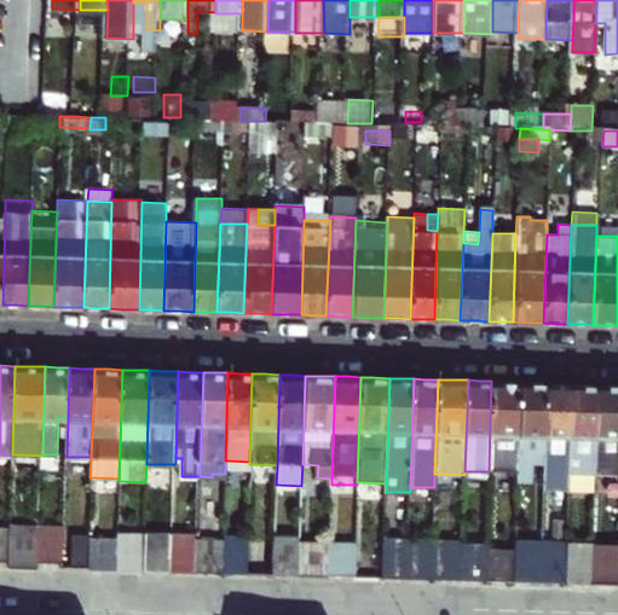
[(515,471),(519,382),(503,381),(491,381),(489,470),(515,471)]
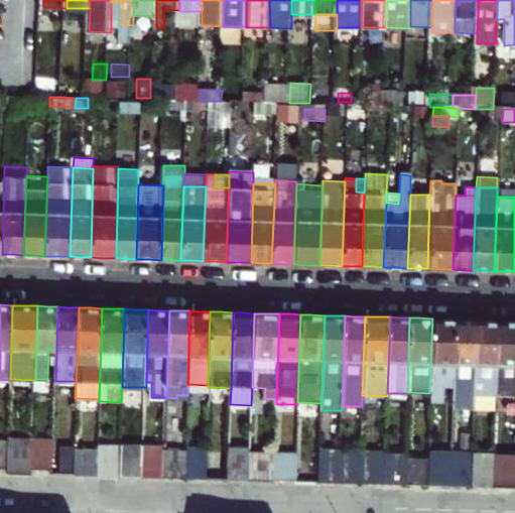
[(452,384),(453,319),(441,318),(432,318),(429,393),(429,399),(442,400),(442,383),(452,384)]
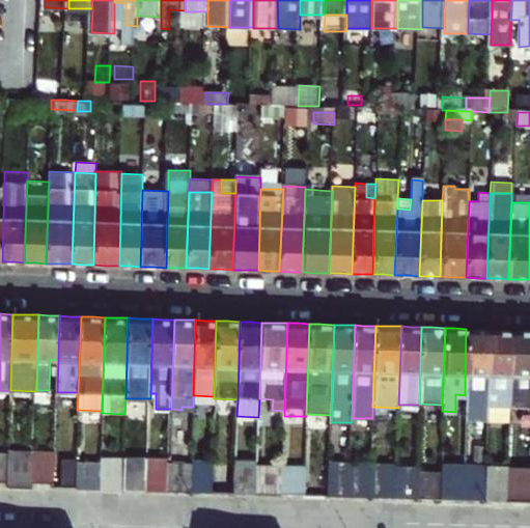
[(487,406),(490,329),(478,329),(466,329),(465,395),(464,404),(474,405),(473,418),(486,418),(487,406)]
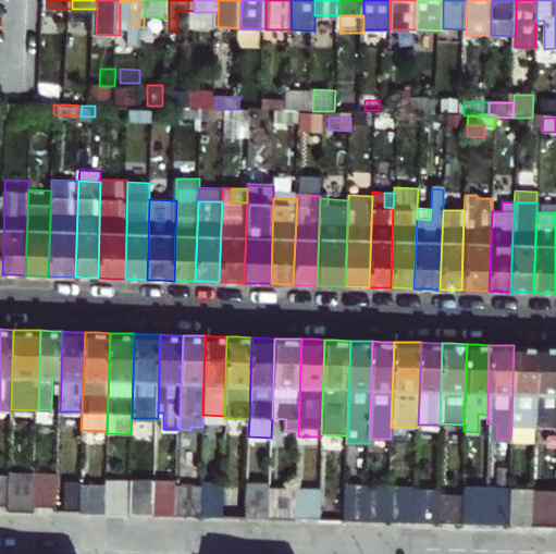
[(535,427),(536,346),(526,346),(514,345),(511,426),(535,427)]
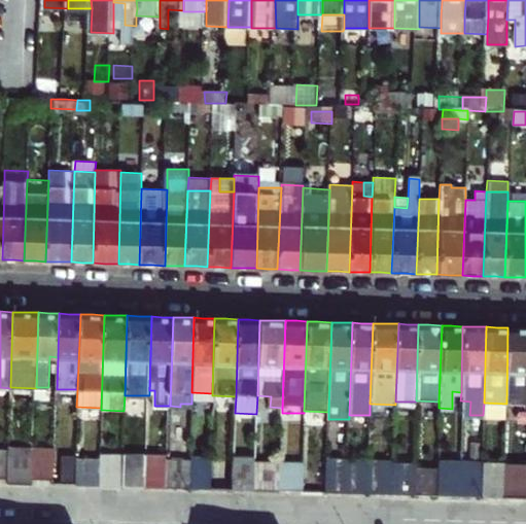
[(525,327),(521,327),(507,327),(506,404),(525,404),(525,327)]
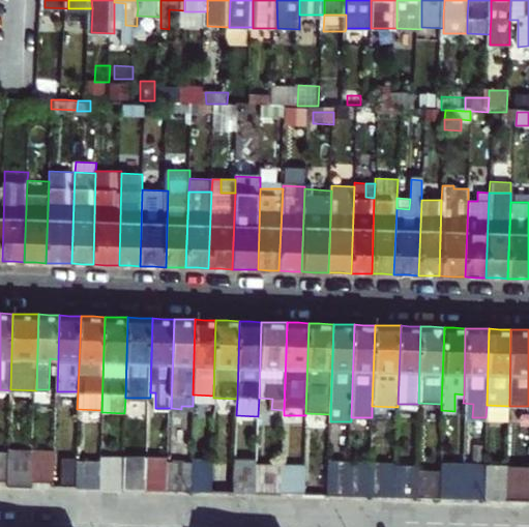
[(213,396),(193,394),(193,406),(192,409),(212,410),(213,398),(213,396)]
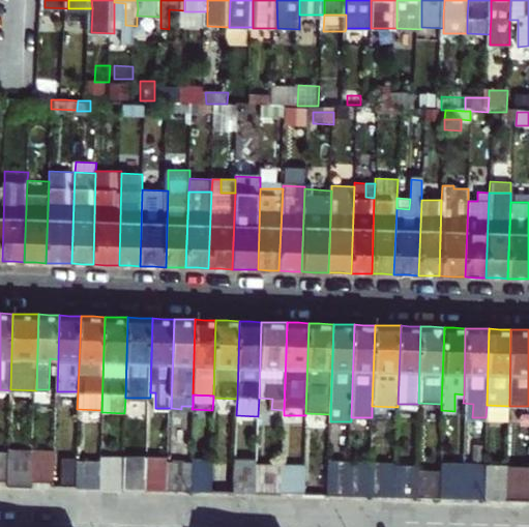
[(463,417),(472,417),(473,404),(463,403),(463,417)]
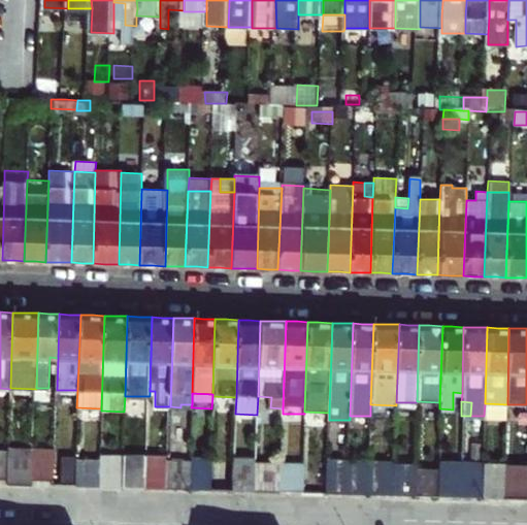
[(34,448),(9,447),(9,450),(8,480),(8,486),(33,486),(33,481),(34,452),(34,448)]
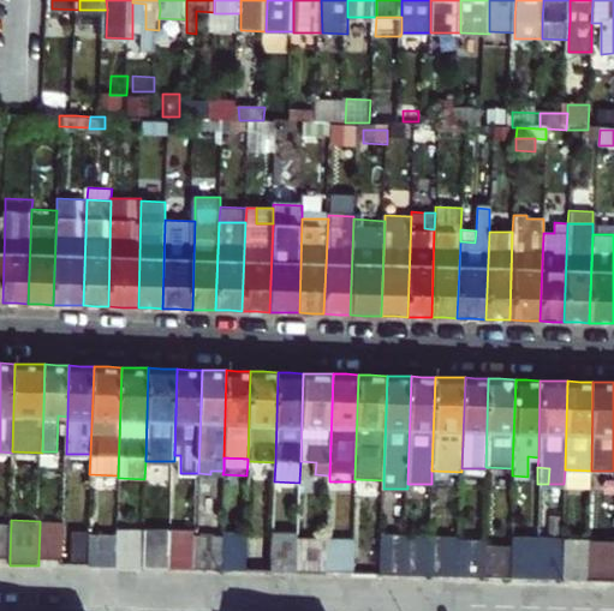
[(11,523),(0,522),(0,557),(10,558),(11,523)]
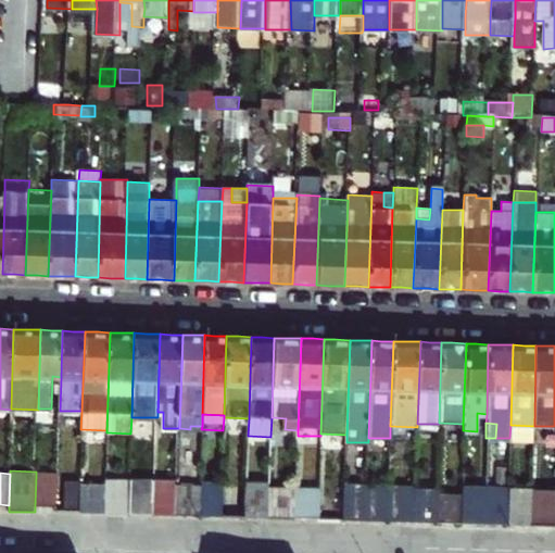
[(57,507),(58,476),(36,476),(35,506),(57,507)]
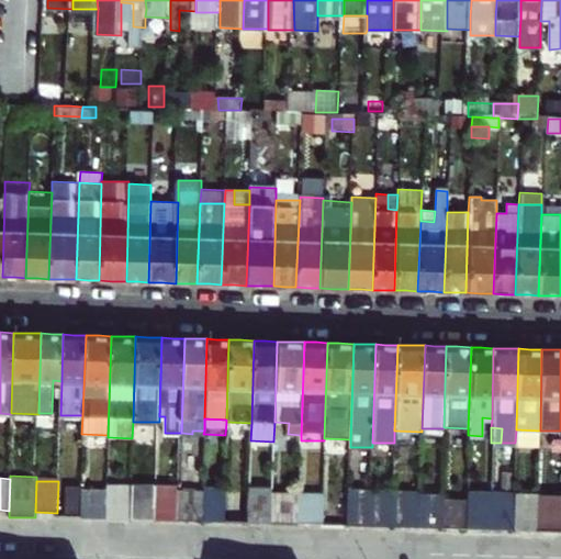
[(224,492),(224,487),(202,487),(202,491),(201,523),(223,524),(224,492)]
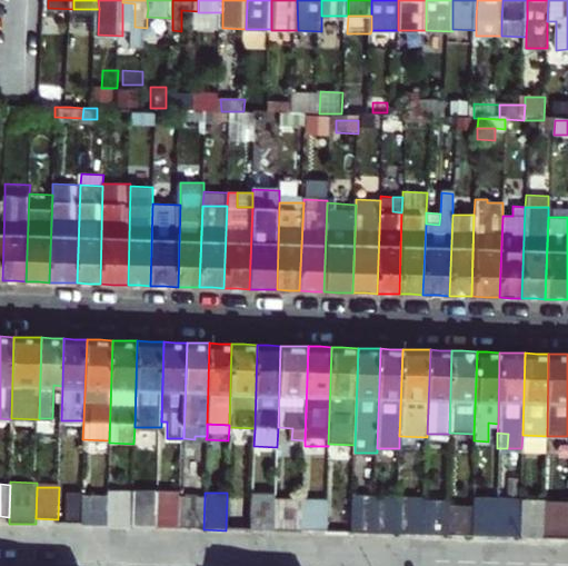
[(252,494),(251,530),(275,530),(275,497),(276,494),(252,494)]
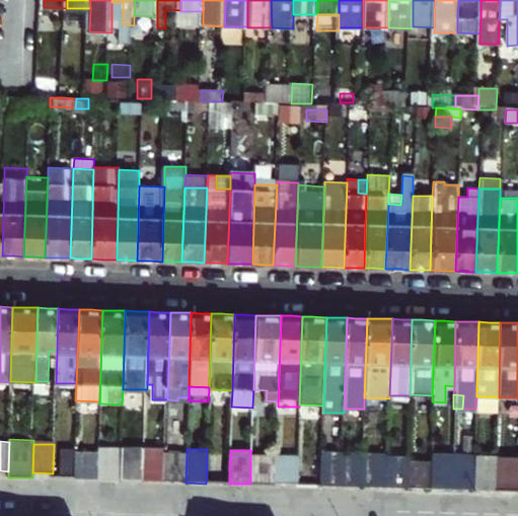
[(96,480),(97,451),(74,451),(73,480),(96,480)]
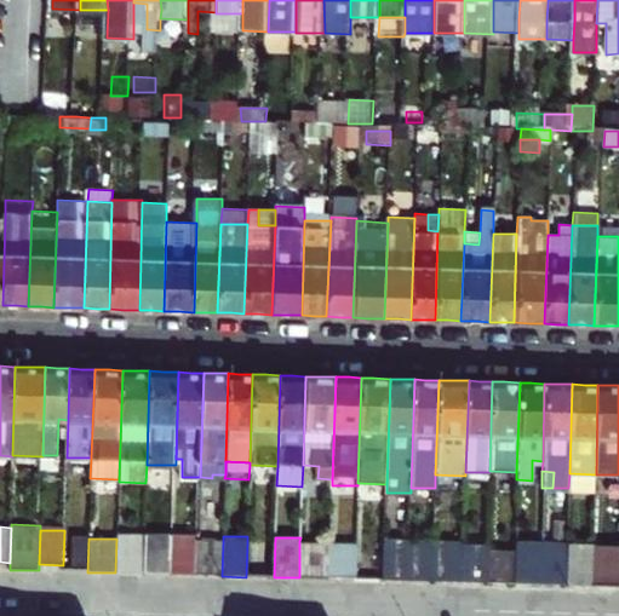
[(115,573),(143,574),(144,540),(116,539),(115,573)]
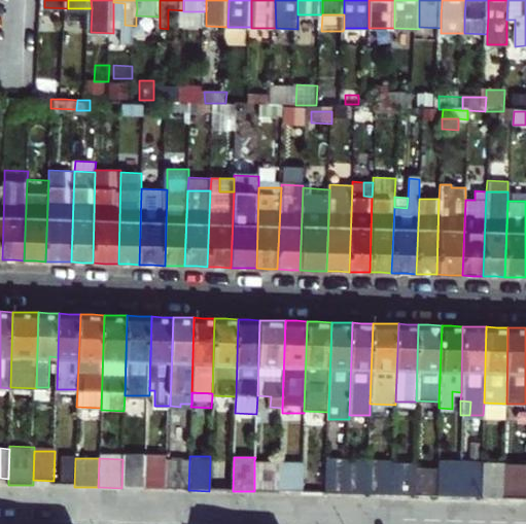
[(348,459),(327,458),(326,494),(347,494),(348,459)]
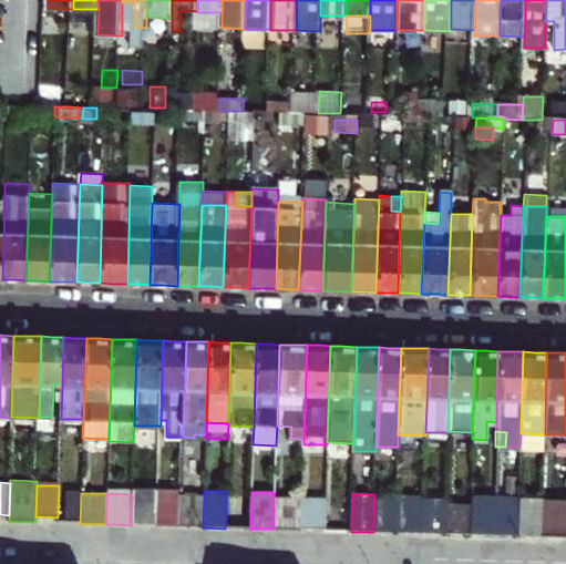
[(157,525),(158,495),(132,494),(131,525),(157,525)]
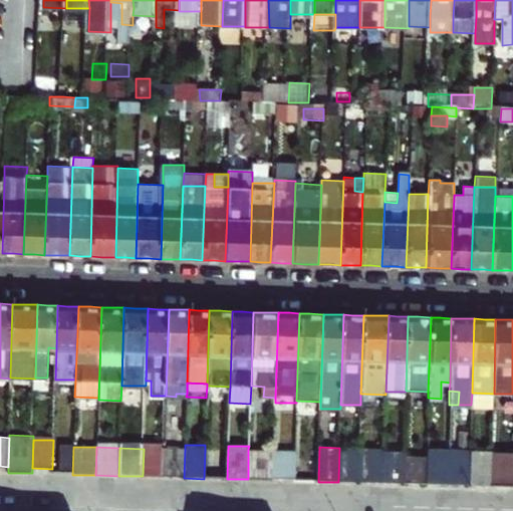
[(184,478),(185,449),(164,448),(164,449),(164,477),(184,478)]
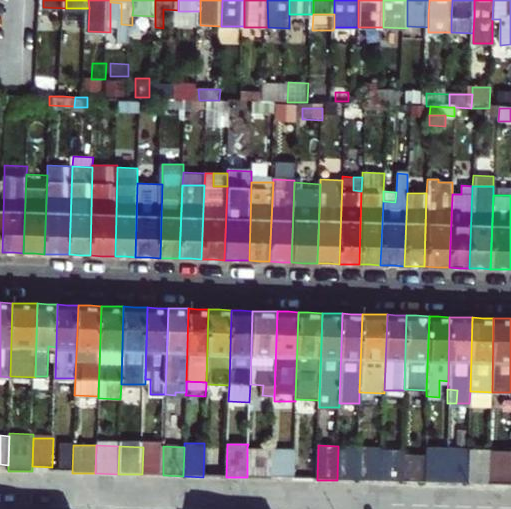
[(358,447),(338,446),(337,480),(357,481),(358,447)]
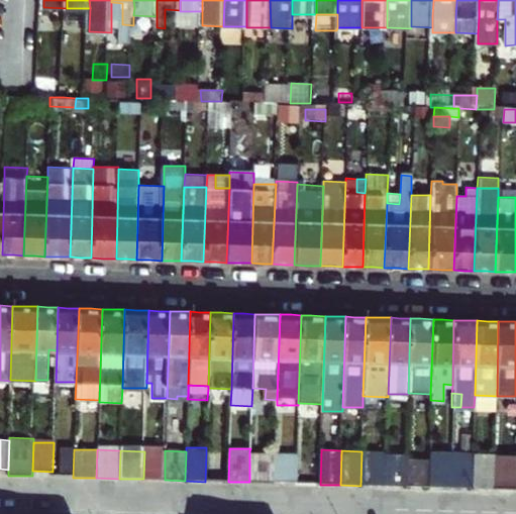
[(165,480),(165,451),(144,451),(143,479),(165,480)]
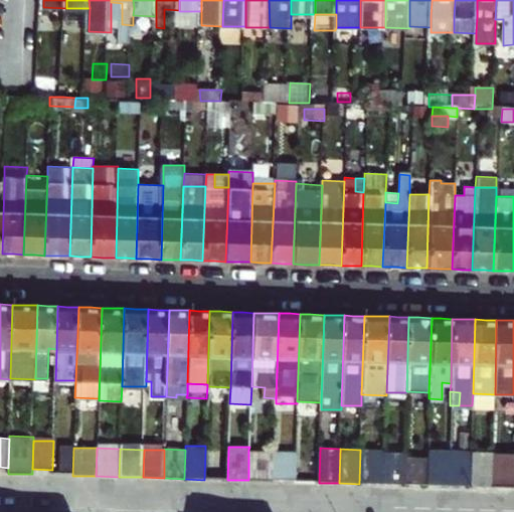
[(274,451),(248,450),(248,480),(274,481),(274,453),(274,451)]
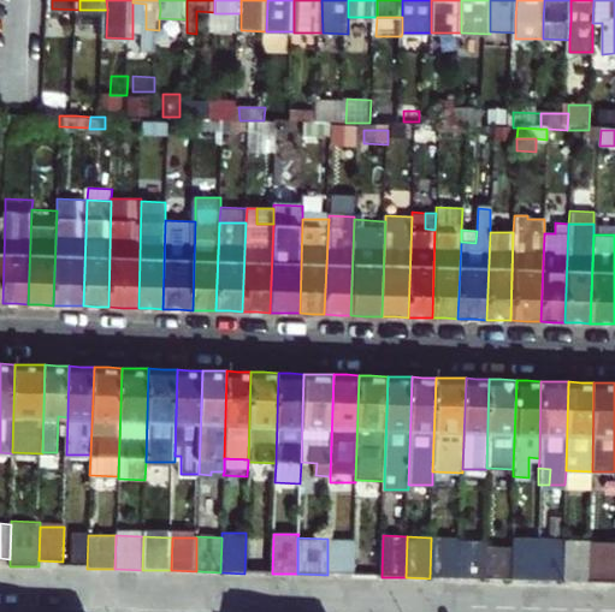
[(461,538),(431,538),(430,578),(459,578),(460,542),(461,538)]
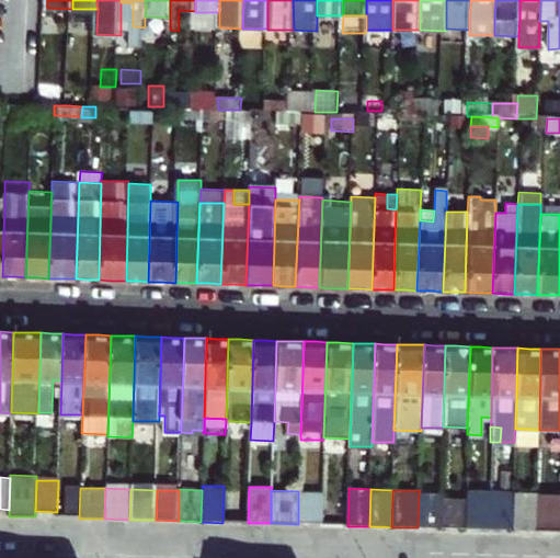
[(441,494),(441,528),(464,530),(466,491),(441,490),(441,494)]
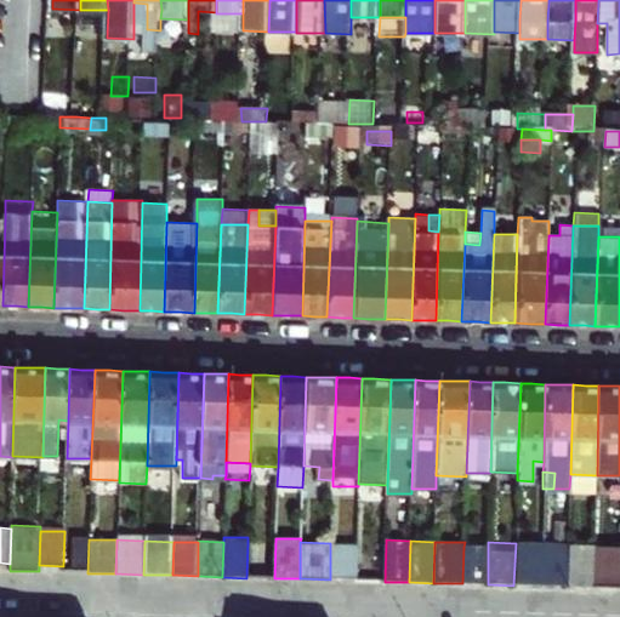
[(516,543),(513,586),(540,587),(541,544),(516,543)]
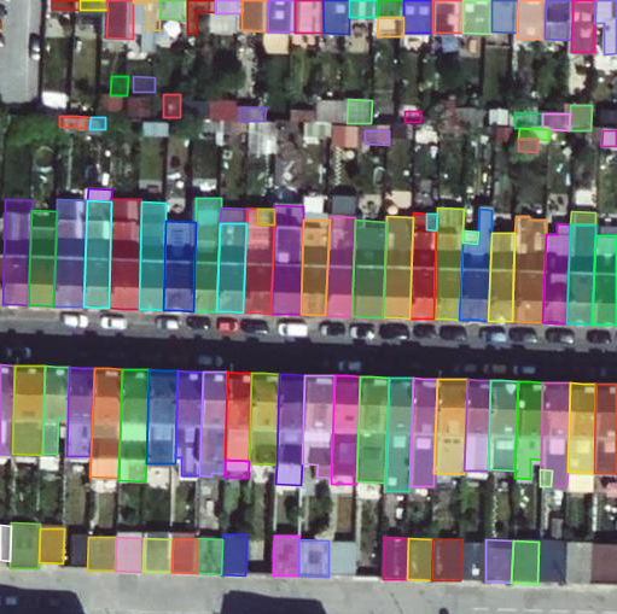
[(565,543),(539,542),(537,584),(564,584),(565,543)]
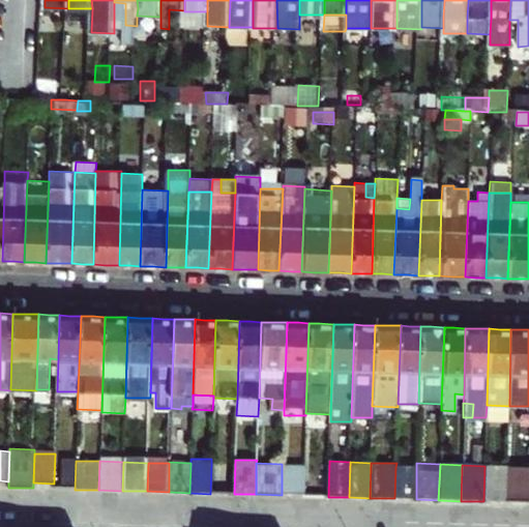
[(302,496),(303,466),(282,466),(282,495),(302,496)]
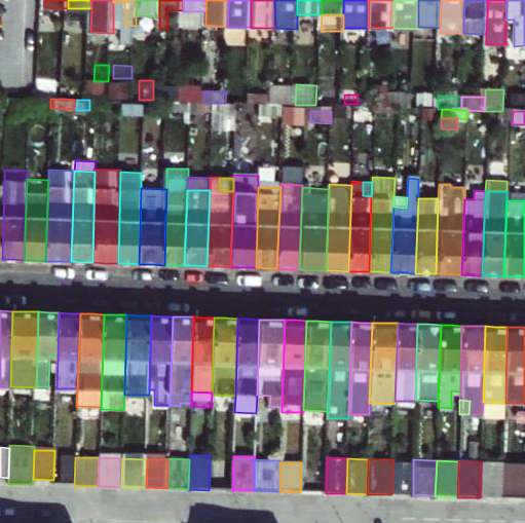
[(503,462),(481,462),(480,497),(503,498),(503,462)]
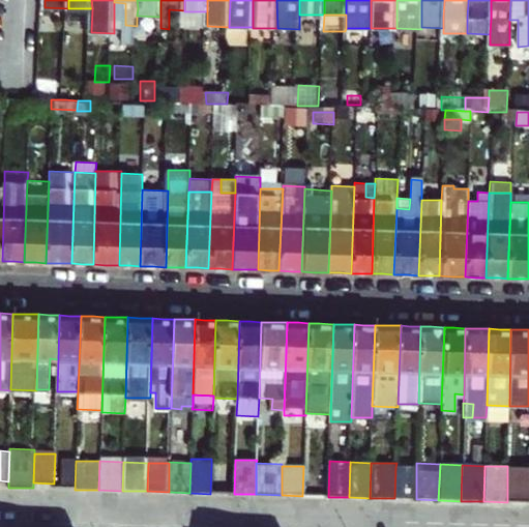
[(528,467),(507,466),(507,502),(528,502),(528,467)]
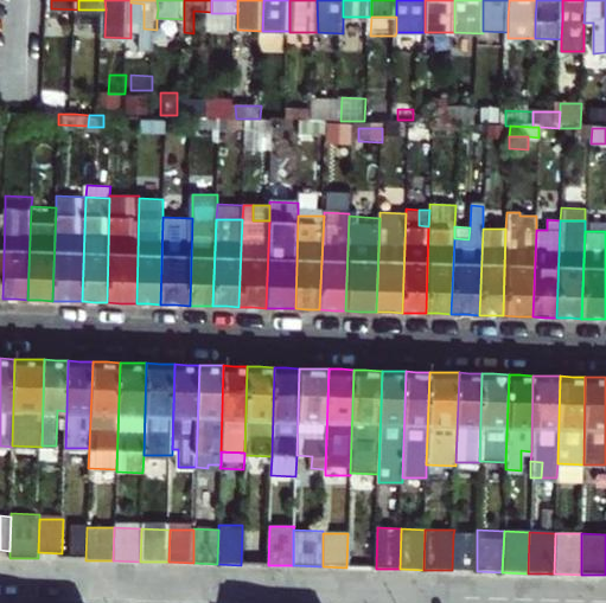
[(477,534),(453,534),(452,570),(477,571),(477,534)]
